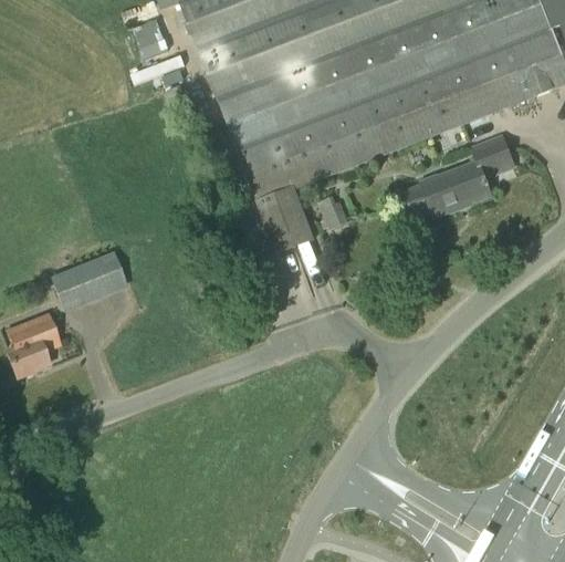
[(159,0),(163,8),(181,1),(199,50),(218,99),(276,255),(313,240),(293,188),(564,83),(564,61),(553,29),(564,23),(564,0),(159,0)]
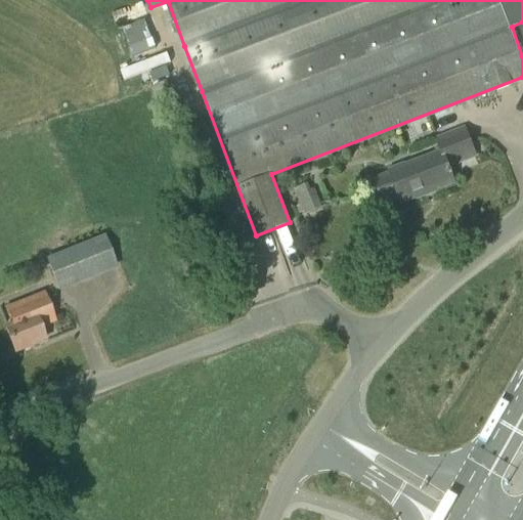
[(164,105),(176,101),(168,78),(155,83),(164,105)]
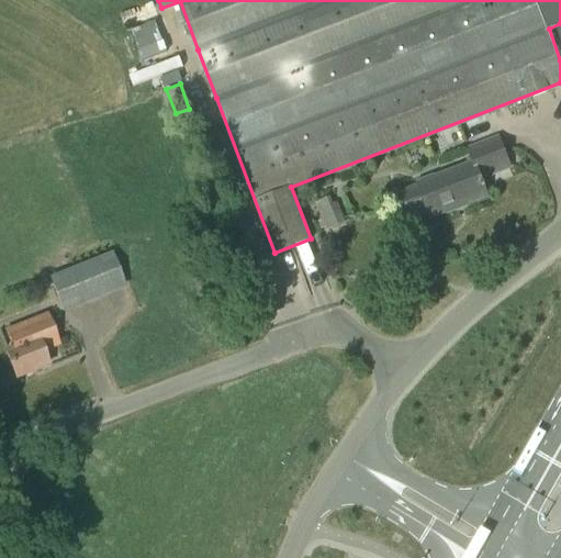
[(483,157),(478,143),(468,147),(473,160),(435,175),(417,182),(418,183),(401,190),(411,216),(428,210),(430,215),(447,209),(446,208),(467,200),(467,201),(484,194),(478,178),(502,168),(495,153),(483,157)]
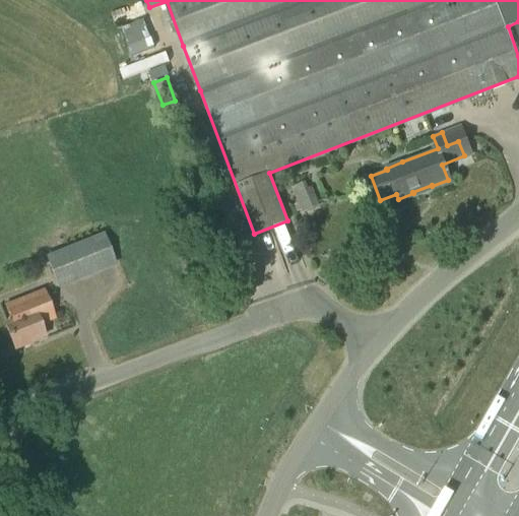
[(308,186),(305,180),(292,185),(299,200),(295,202),(297,209),(301,207),(303,210),(320,203),(312,184),(308,186)]
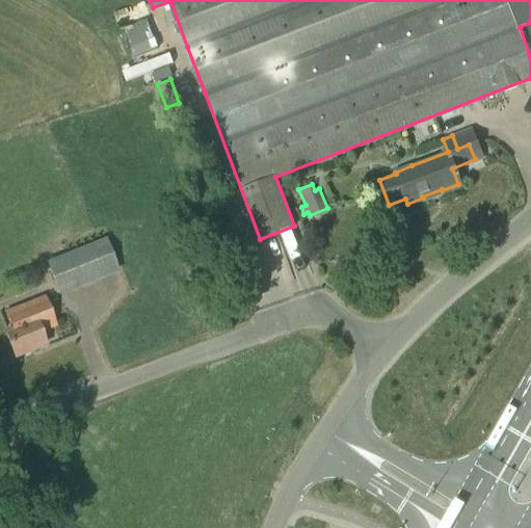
[(59,292),(118,268),(105,236),(47,260),(59,292)]
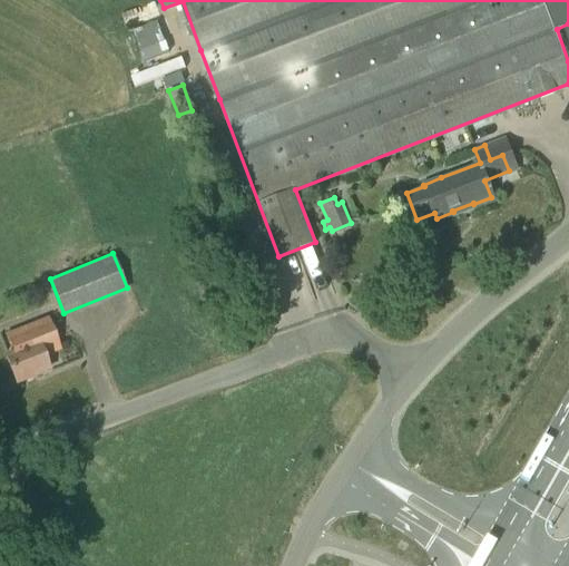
[(16,379),(48,367),(41,352),(58,345),(46,316),(7,333),(13,351),(6,354),(16,379)]
